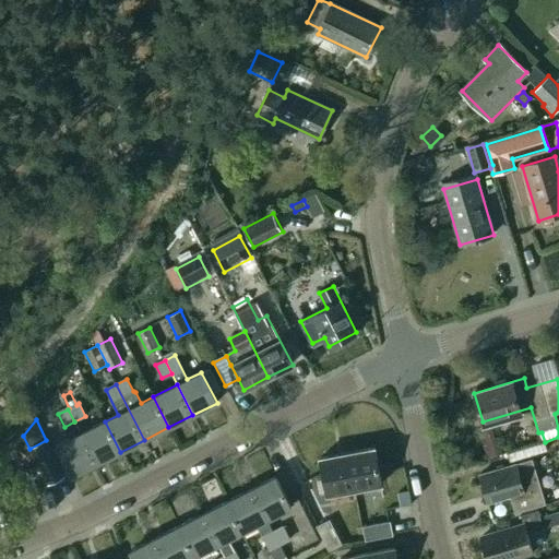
[(96,464),(120,452),(105,421),(81,433),(96,464)]
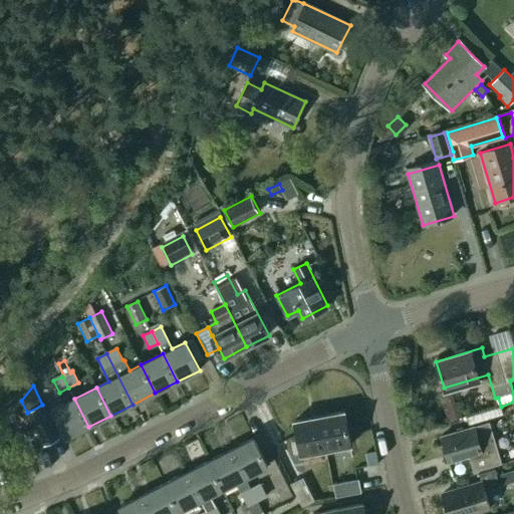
[(65,438),(88,427),(74,399),(51,410),(65,438)]
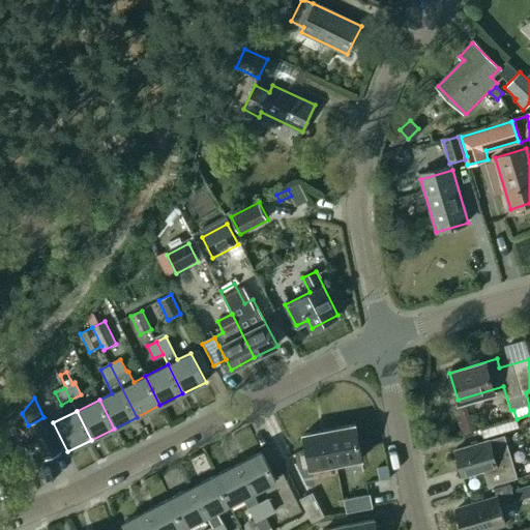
[(468,415),(459,418),(460,421),(464,434),(476,430),(472,414),(468,415)]
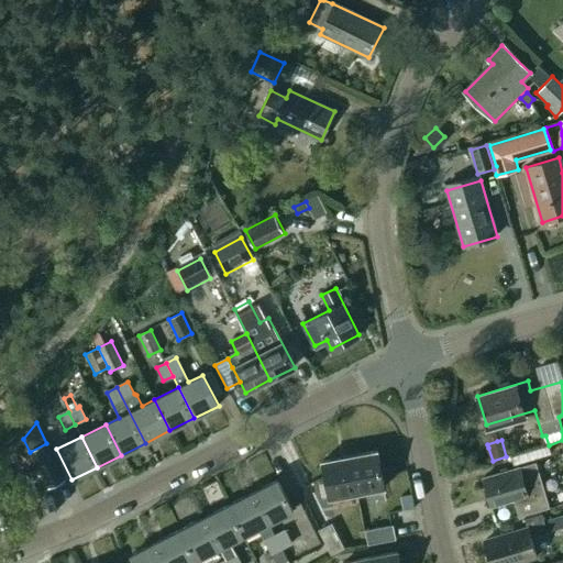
[(64,479),(46,443),(30,452),(47,487),(64,479)]
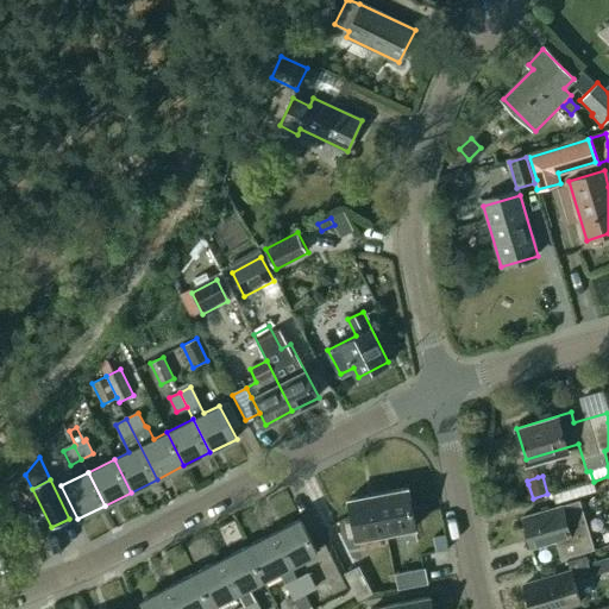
[(378,494),(385,533),(415,528),(408,488),(378,494)]
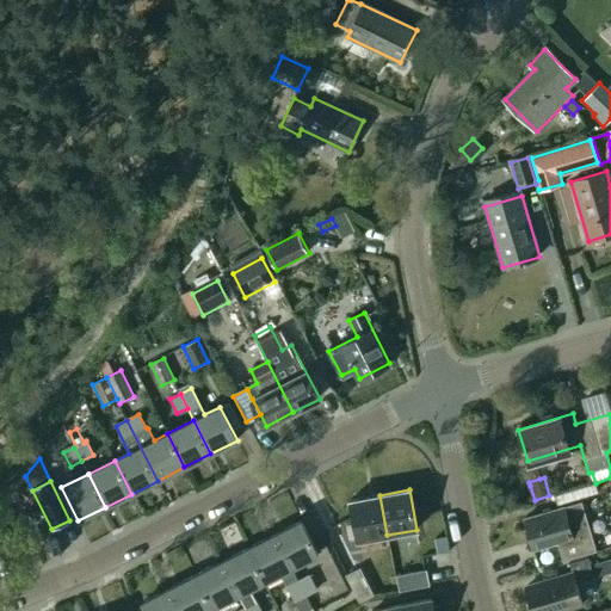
[(357,541),(387,535),(380,495),(350,500),(357,541)]
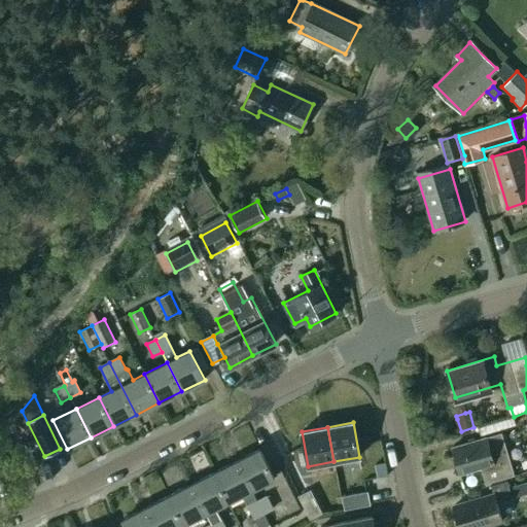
[(486,483),(514,475),(501,433),(452,448),(460,475),(482,467),(486,483)]
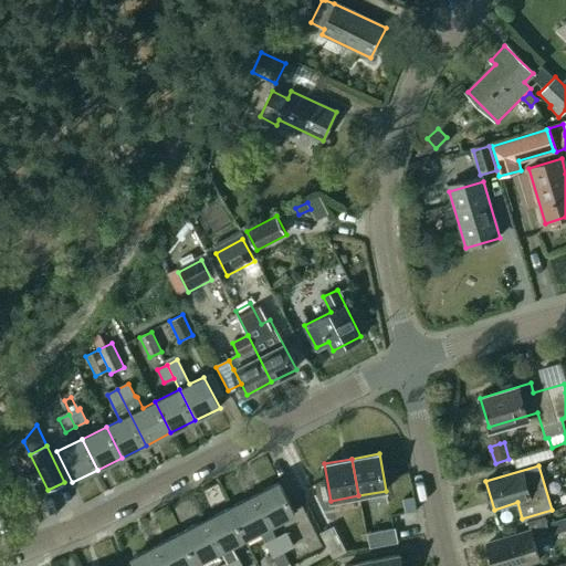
[(270,526),(295,514),(279,483),(254,495),(270,526)]
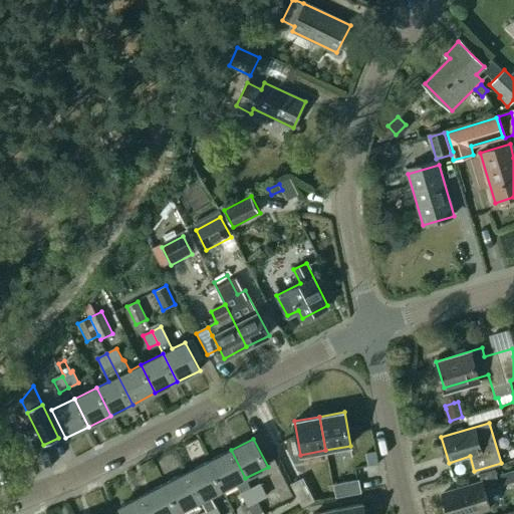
[(209,461),(223,489),(236,483),(248,506),(257,501),(251,489),(245,478),(231,450),(209,461)]
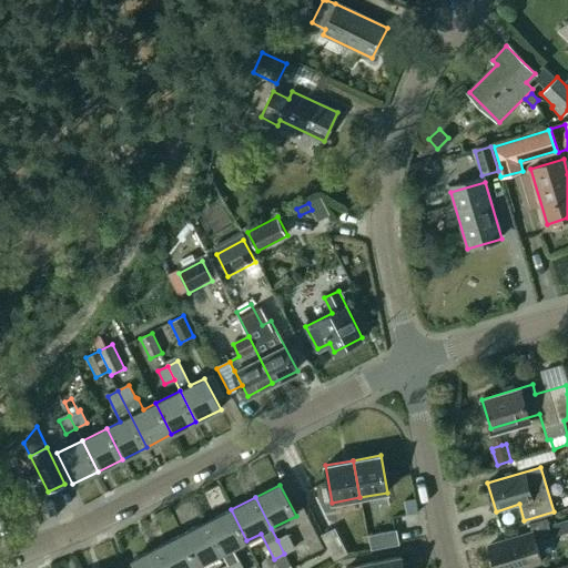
[(243,567),(233,547),(246,540),(231,509),(206,523),(222,554),(229,565),(229,567),(243,567)]
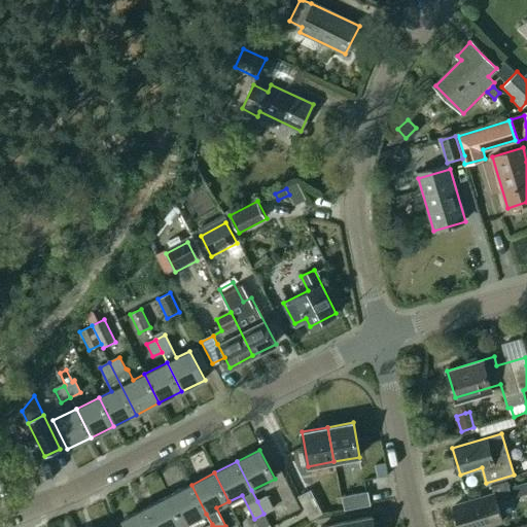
[(459,526),(481,526),(502,521),(497,502),(513,498),(507,482),(492,487),(494,495),(454,506),(459,526)]
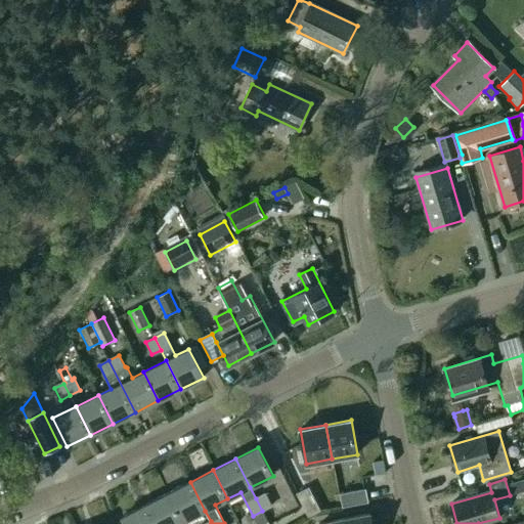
[(523,479),(510,484),(513,494),(523,490),(523,479)]
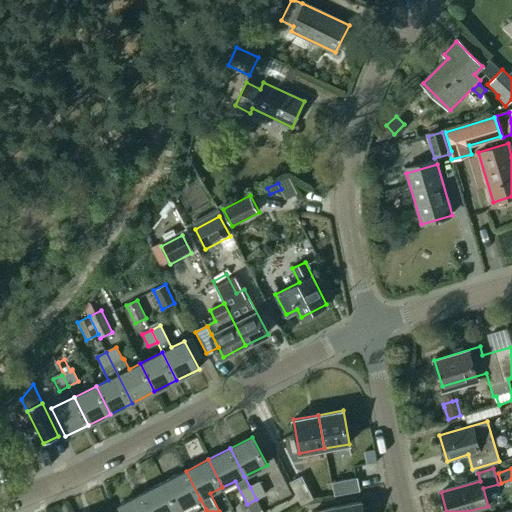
[(178,510),(200,499),(186,471),(164,482),(178,510)]
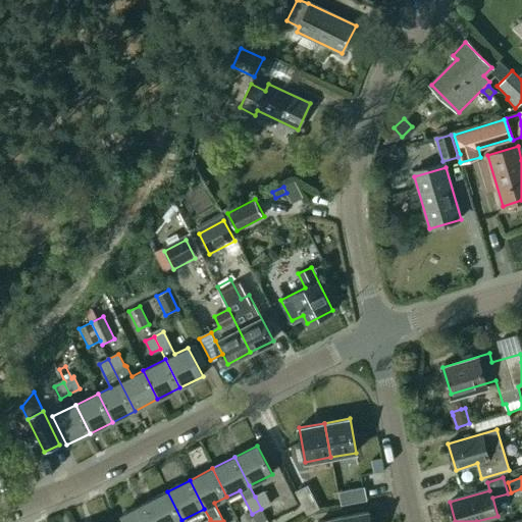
[(308,514),(319,508),(308,486),(297,492),(308,514)]
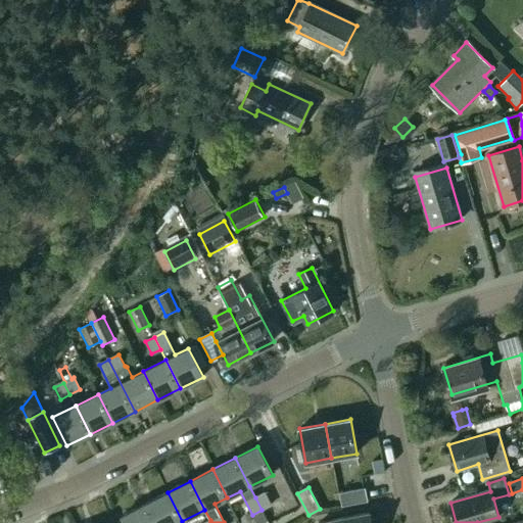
[(340,493),(342,506),(367,501),(365,489),(340,493)]
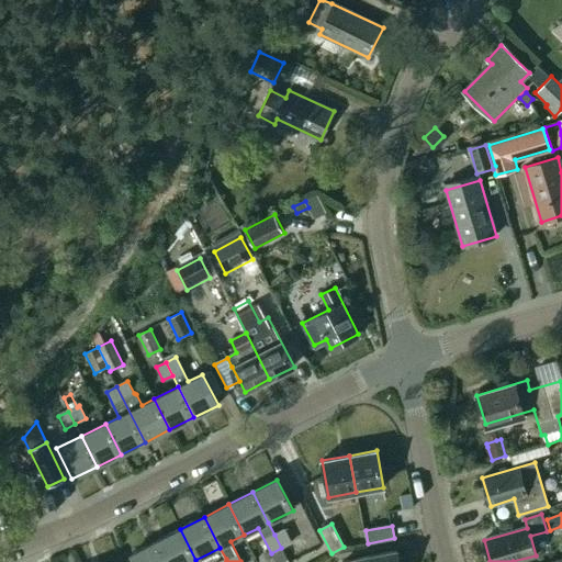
[(167,561),(190,561),(195,560),(180,529),(156,541),(167,561)]
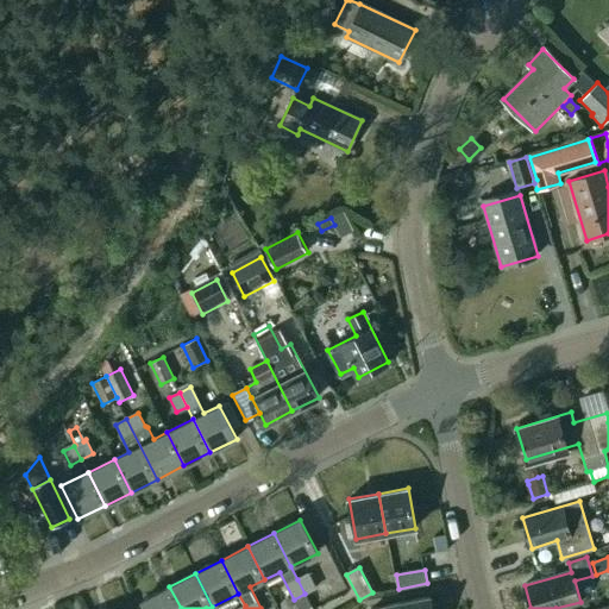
[(308,573),(297,579),(305,594),(316,588),(308,573)]
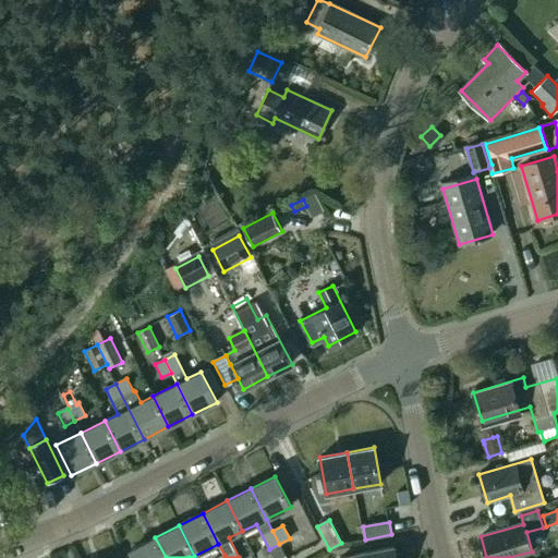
[(166,557),(155,537),(130,550),(134,557),(166,557)]
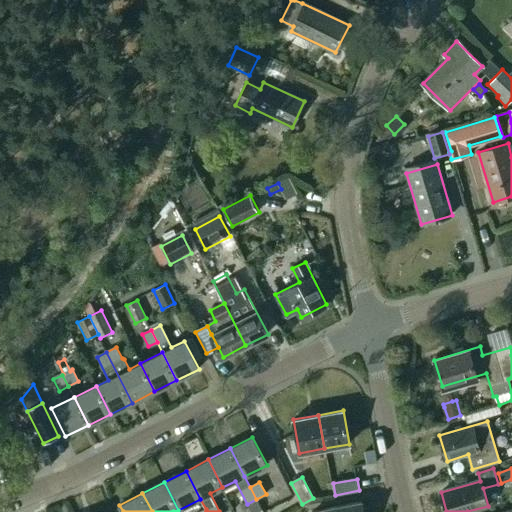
[(363,511),(361,502),(325,509),(325,510),(316,511),(363,511)]
